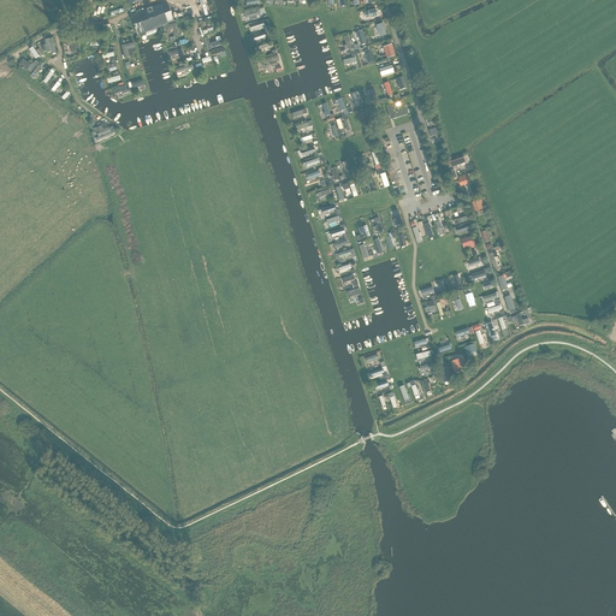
[(171,12),(166,1),(130,16),(137,35),(159,27),(173,22),(171,12)]
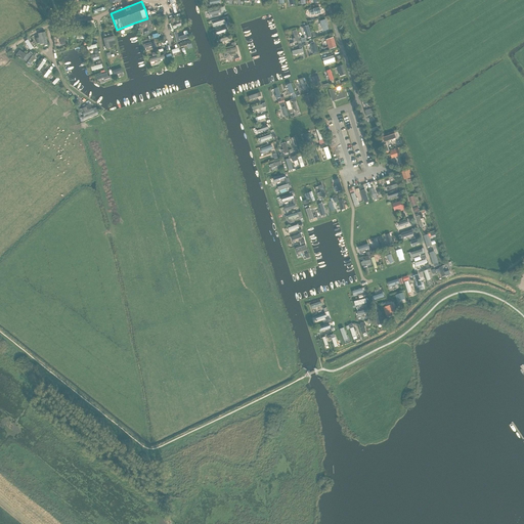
[(105,5),(87,11),(89,17),(107,10),(105,5)]
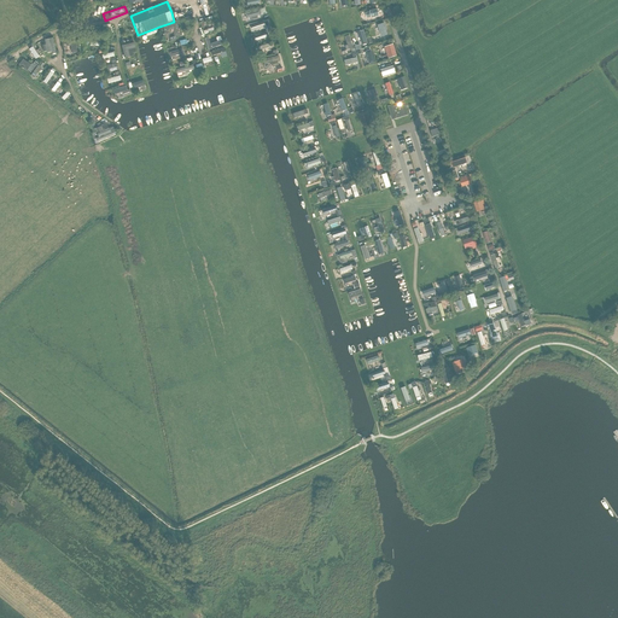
[(87,15),(65,19),(66,25),(88,21),(87,15)]
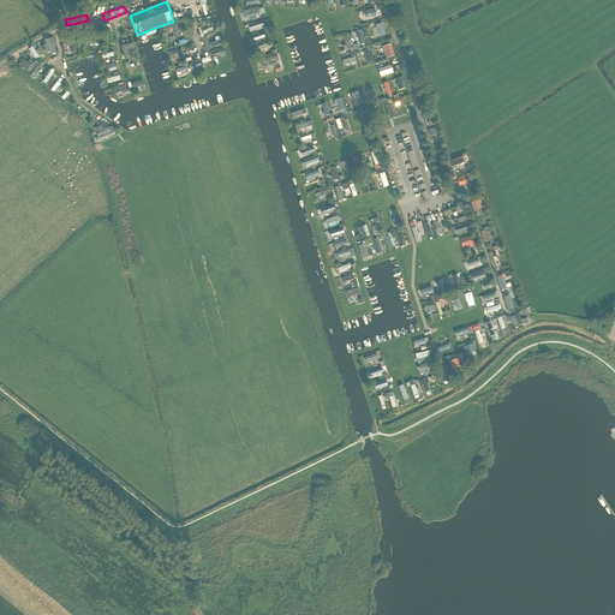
[(359,36),(360,41),(365,40),(362,30),(354,33),(356,37),(359,36)]
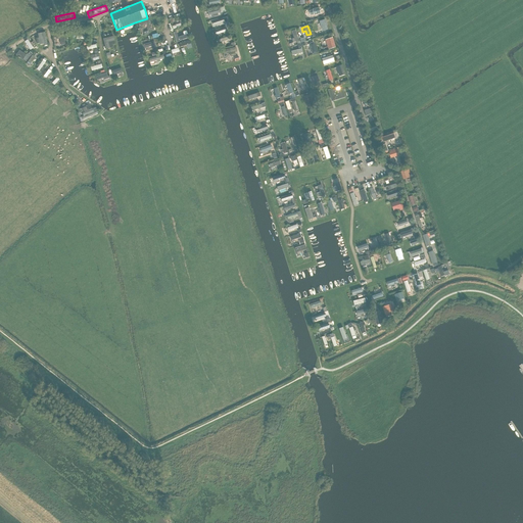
[(112,44),(115,43),(113,36),(112,34),(112,33),(112,30),(102,32),(103,39),(105,49),(113,47),(112,44)]
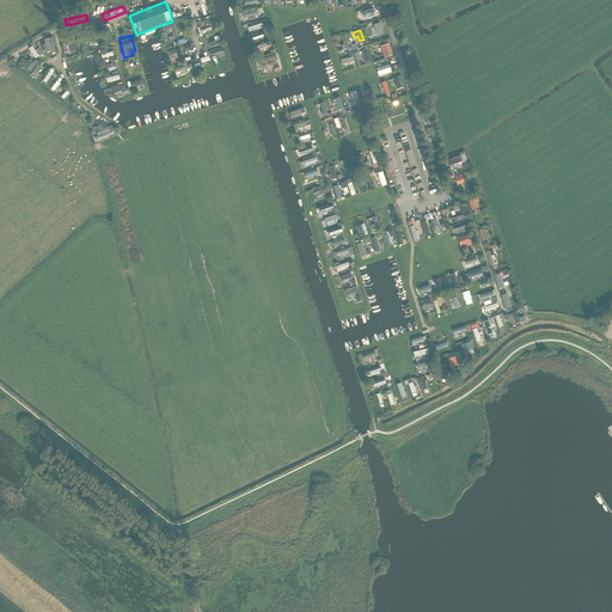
[(208,43),(210,48),(221,44),(220,40),(219,40),(218,36),(213,37),(215,41),(208,43)]
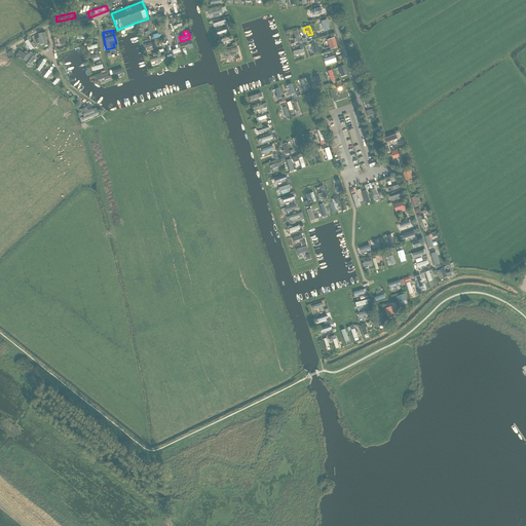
[(64,32),(51,35),(53,40),(60,39),(61,45),(66,44),(64,32)]
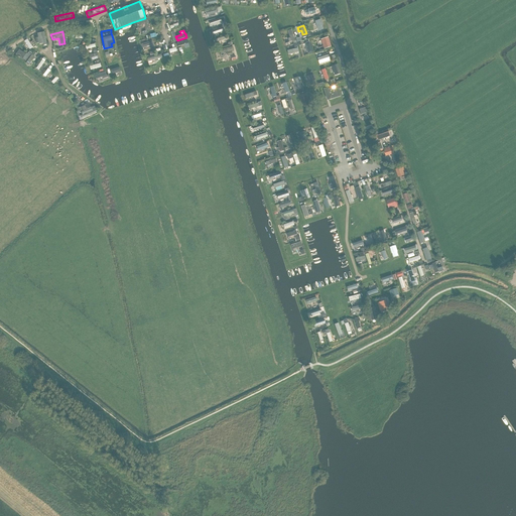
[(44,32),(37,34),(39,46),(47,44),(44,32)]
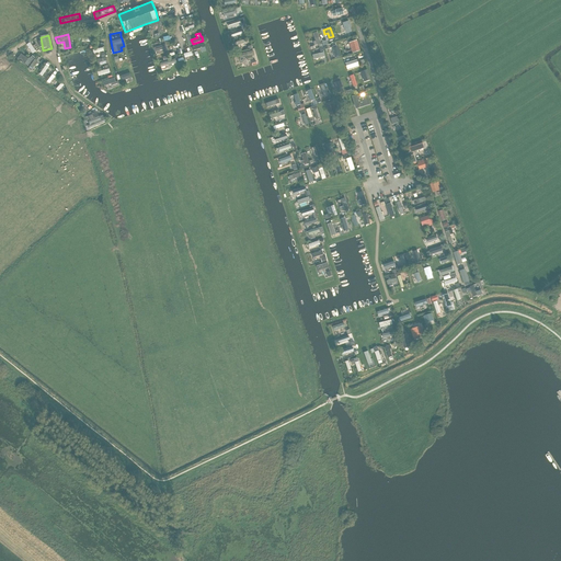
[(350,43),(353,53),(361,50),(357,39),(350,43)]
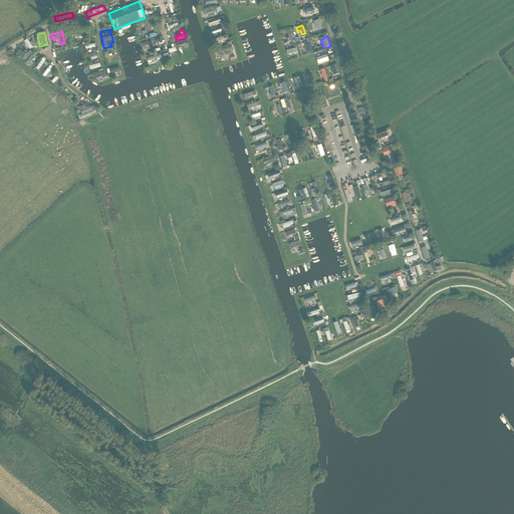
[(176,46),(183,44),(185,48),(189,47),(187,43),(188,43),(187,39),(175,43),(176,46)]
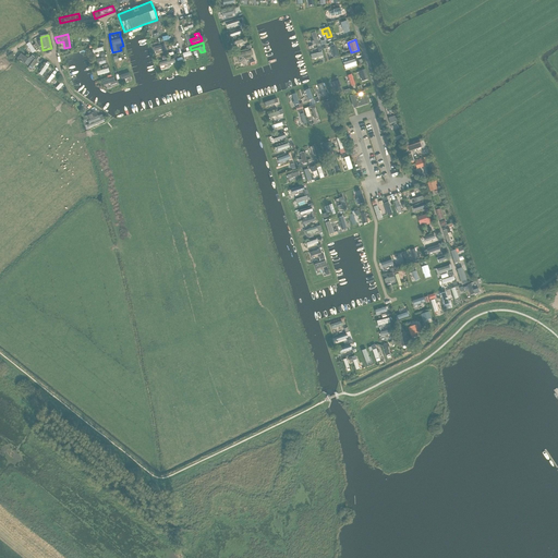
[(330,46),(334,58),(339,57),(336,44),(330,46)]
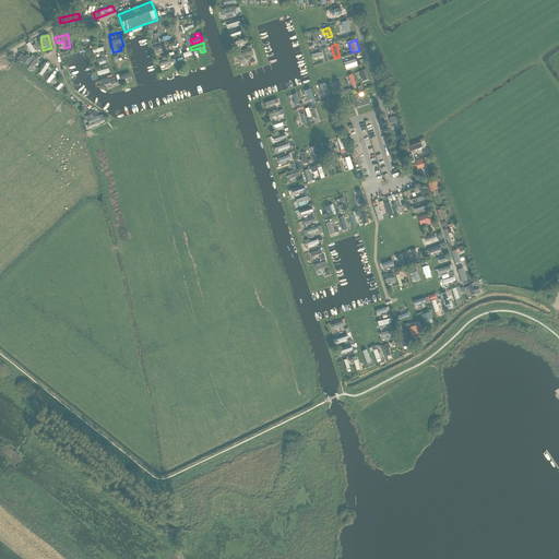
[(310,47),(312,59),(324,56),(322,47),(312,49),(312,46),(310,47)]
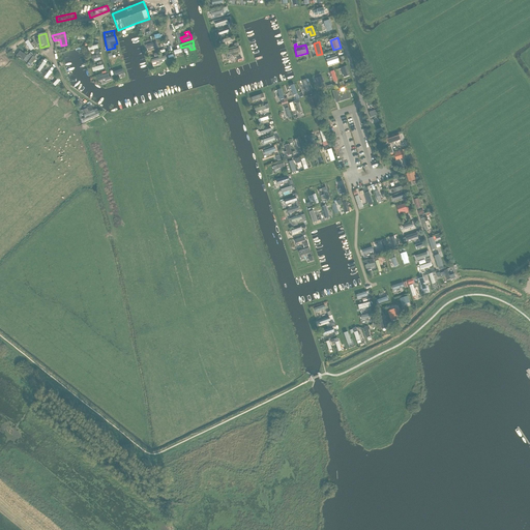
[(234,57),(239,56),(238,53),(240,52),(240,48),(226,51),(227,56),(233,54),(234,57)]
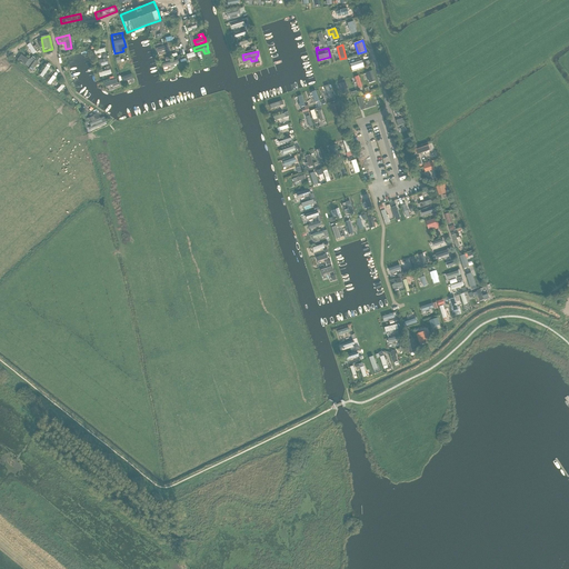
[(369,59),(351,65),(352,69),(371,63),(369,59)]
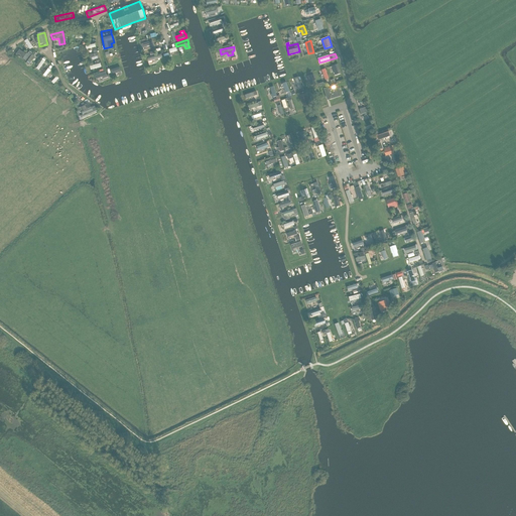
[(161,54),(146,58),(148,62),(162,58),(161,54)]
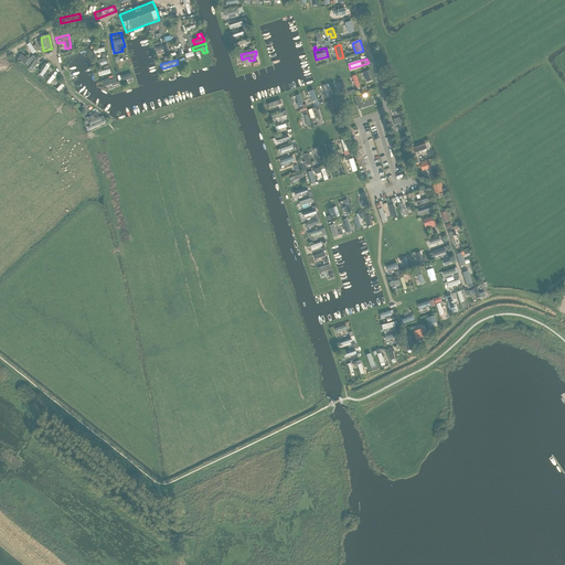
[(32,72),(38,63),(33,61),(28,70),(32,72)]
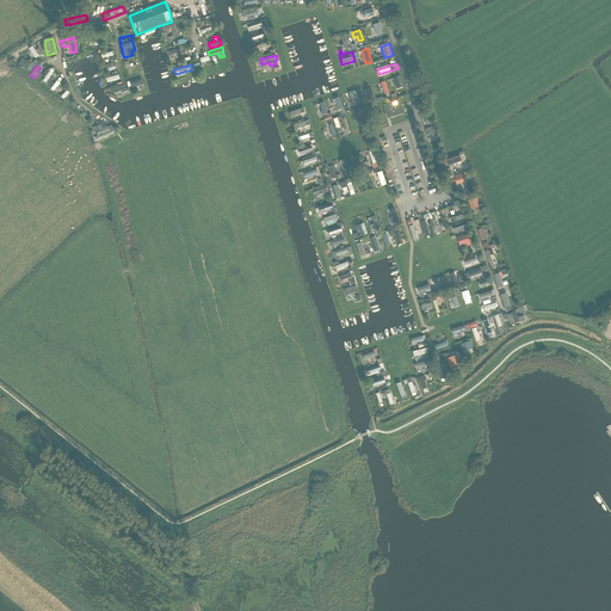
[(142,67),(127,72),(129,82),(144,78),(142,67)]
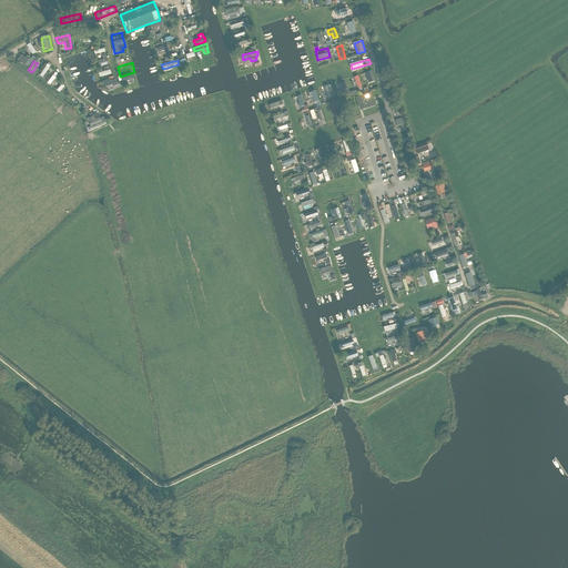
[(373,70),(365,72),(368,82),(376,80),(373,70)]
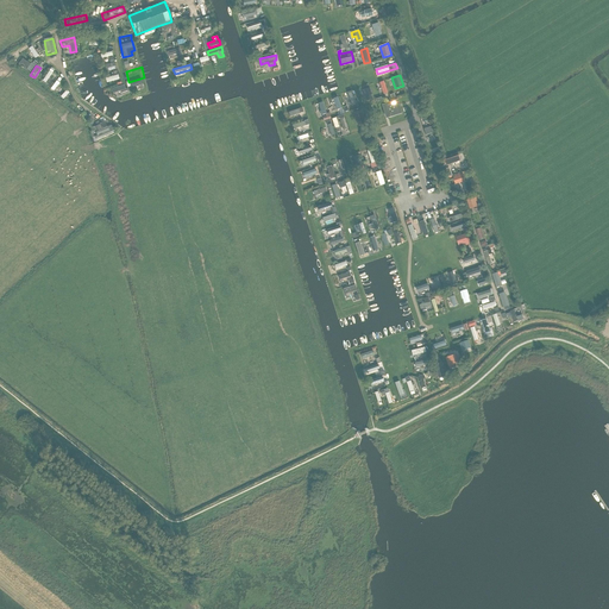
[(366,100),(374,99),(371,87),(363,89),(366,100)]
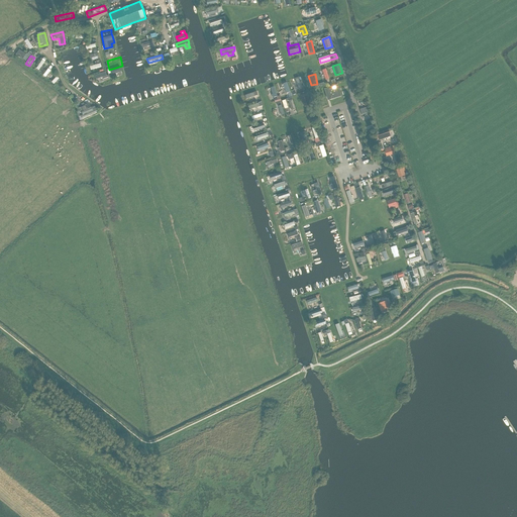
[(275,86),(271,87),(274,98),(276,97),(281,115),(285,114),(280,95),(277,96),(275,86)]
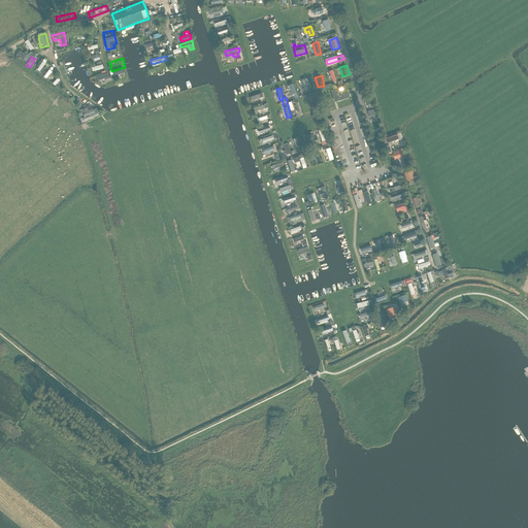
[(336,102),(347,98),(343,88),(332,92),(336,102)]
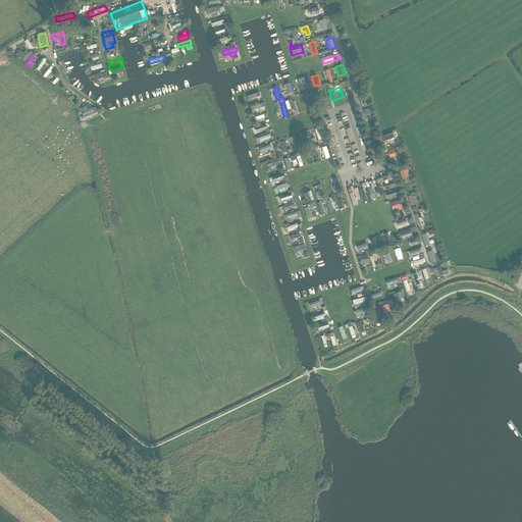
[(308,108),(313,107),(309,95),(304,96),(308,108)]
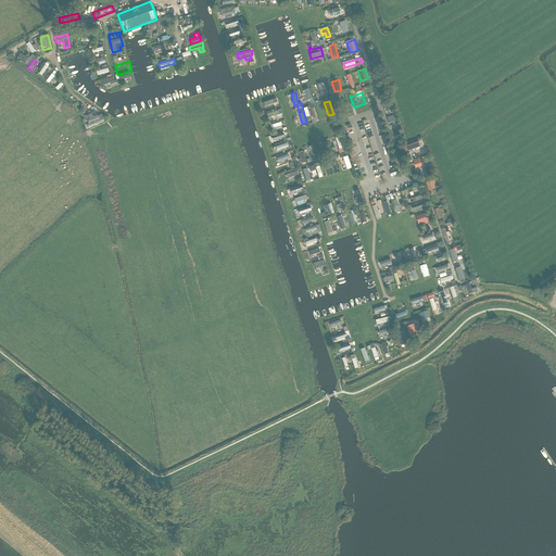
[(313,119),(318,117),(314,103),(308,105),(313,119)]
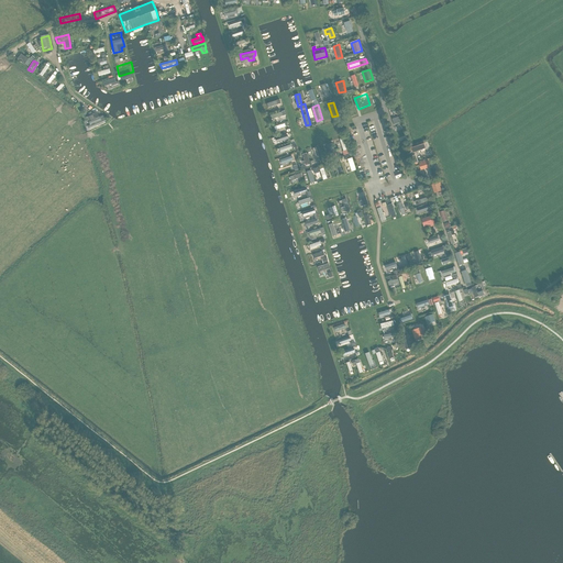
[(86,119),(89,127),(101,122),(98,114),(86,119)]
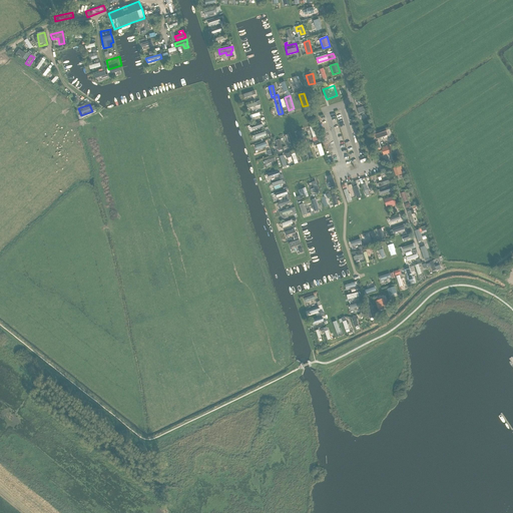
[(302,144),(308,142),(304,130),(298,132),(302,144)]
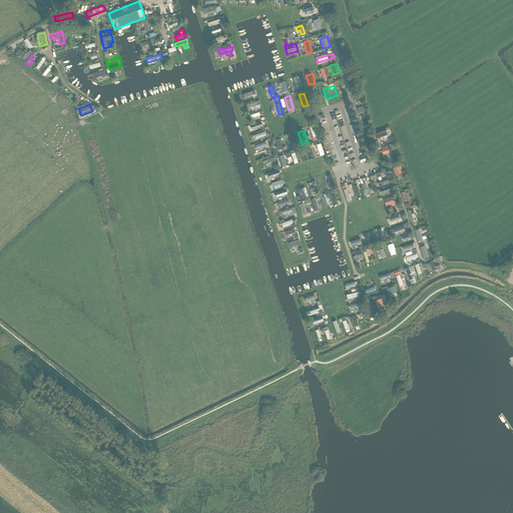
[(265,131),(254,135),(255,139),(267,135),(265,131)]
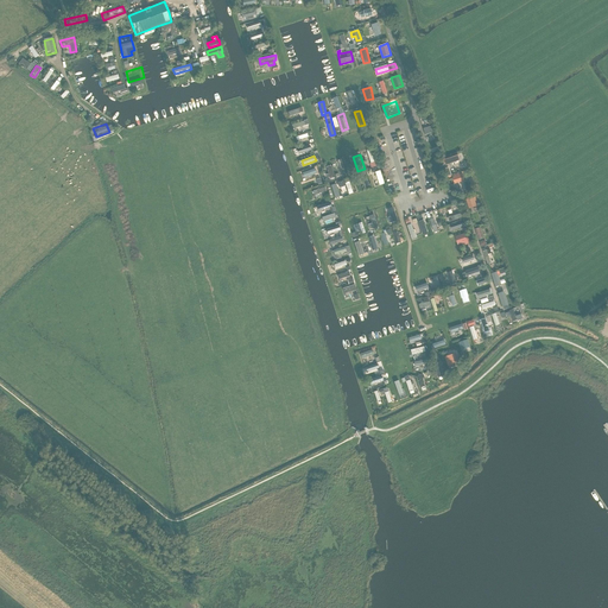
[(444,159),(447,165),(460,160),(458,156),(444,159)]
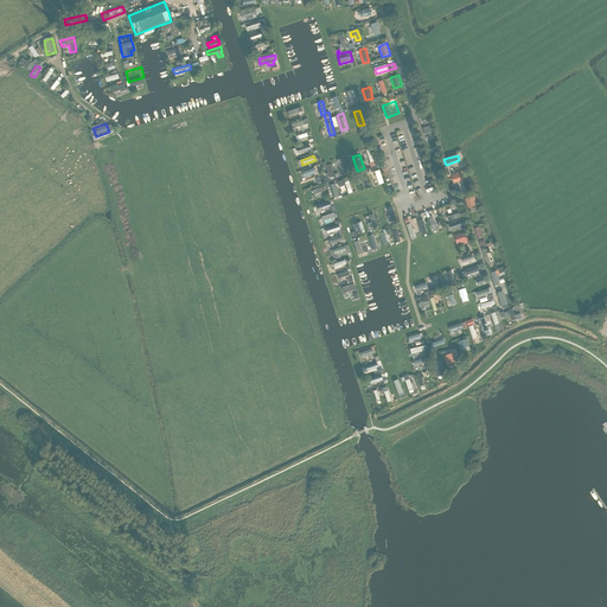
[(342,176),(347,173),(342,159),(337,160),(342,176)]
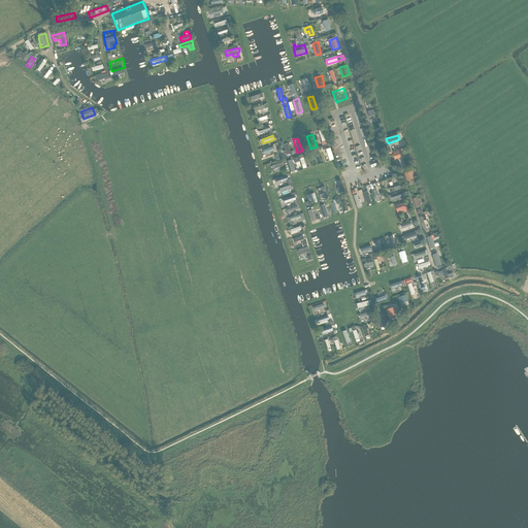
[(263,150),(264,154),(275,151),(274,145),(263,150)]
